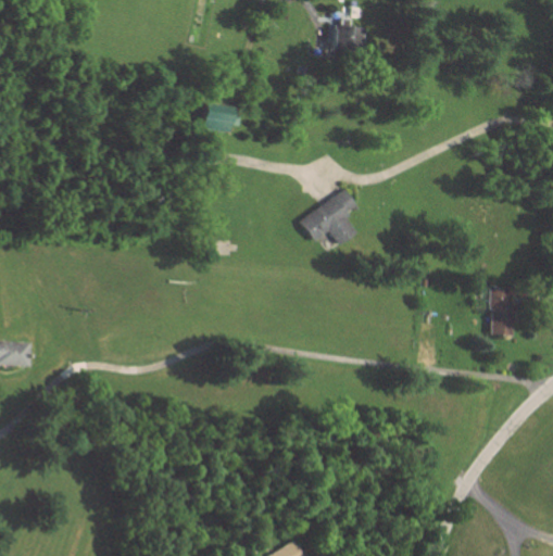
[(350,19),(336,19),(335,52),(349,52),(350,19)]
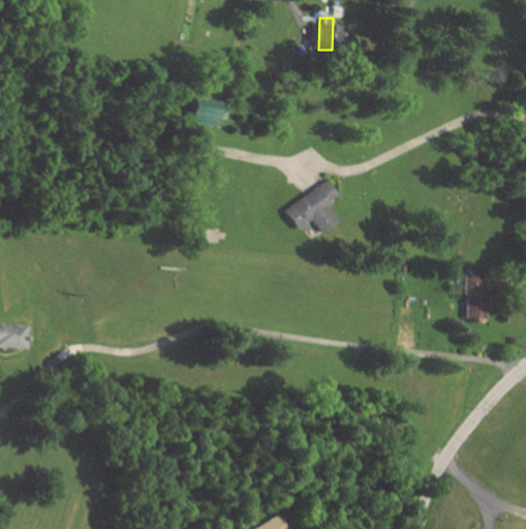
[(299,228),(313,219),(321,232),(339,221),(328,203),(338,195),(329,180),(285,208),(299,228)]
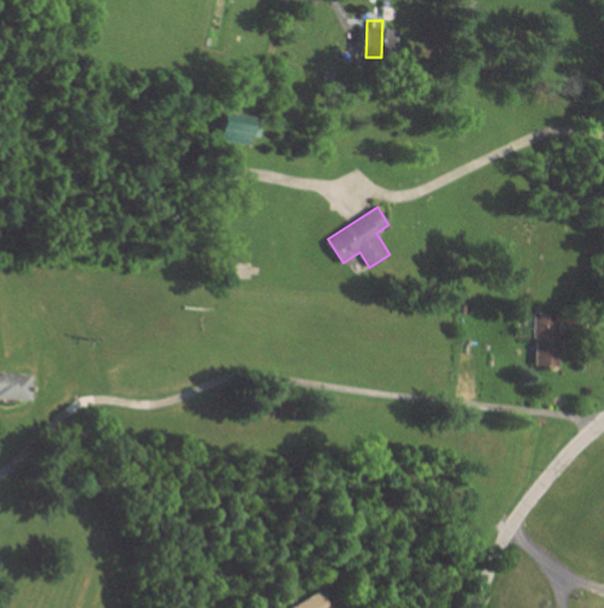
[(563,337),(555,337),(557,316),(538,315),(535,366),(561,367),(563,337)]
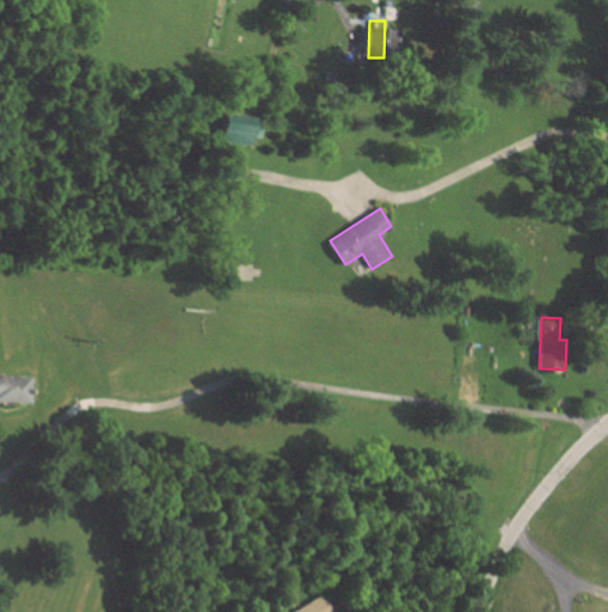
[(0,398),(32,399),(32,374),(0,373),(0,398)]
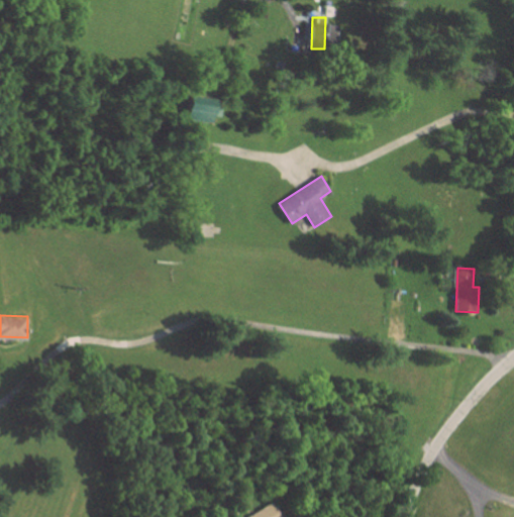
[(281,516),(274,503),(246,516),(281,516)]
